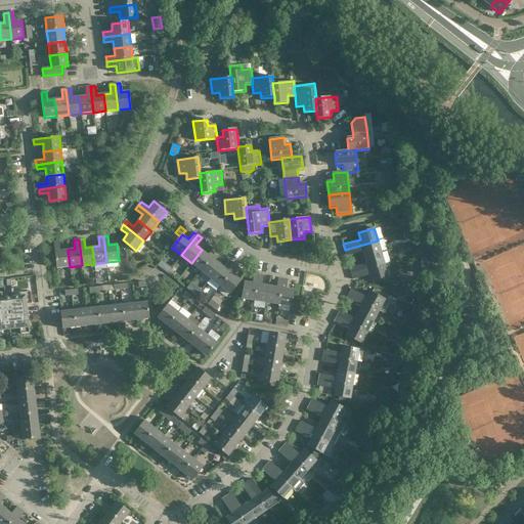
[(365,257),(381,253),(378,241),(345,250),(347,256),(363,251),(365,257)]
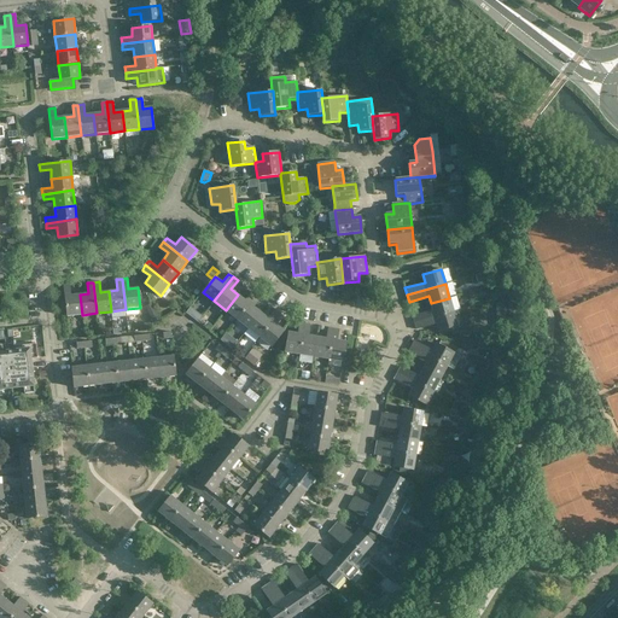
[(68,316),(82,315),(80,295),(71,296),(70,285),(63,285),(68,316)]
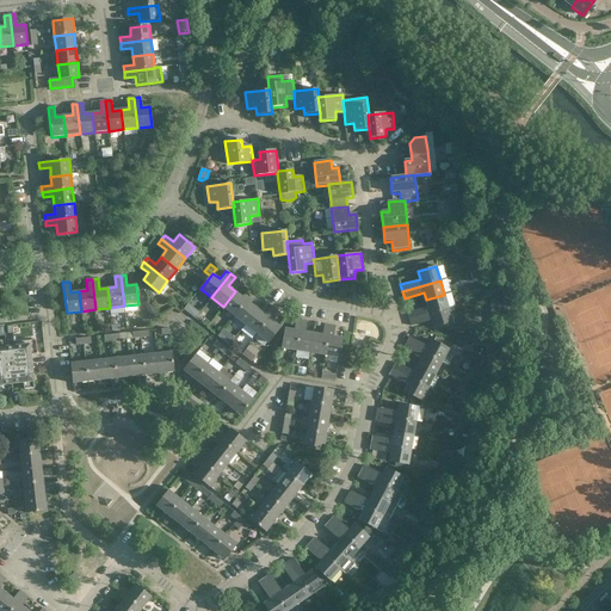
[(248,288),(242,296),(235,291),(223,307),(234,315),(253,291),(248,288)]
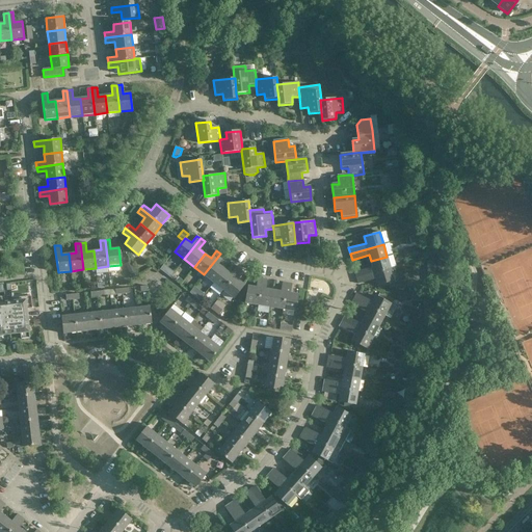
[(224,257),(220,254),(204,274),(214,283),(224,269),(218,264),(224,257)]
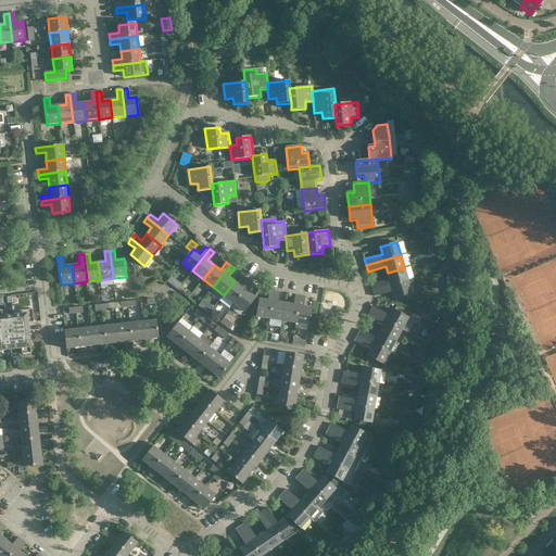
[(408,280),(404,268),(388,273),(390,279),(371,285),(374,290),(408,280)]
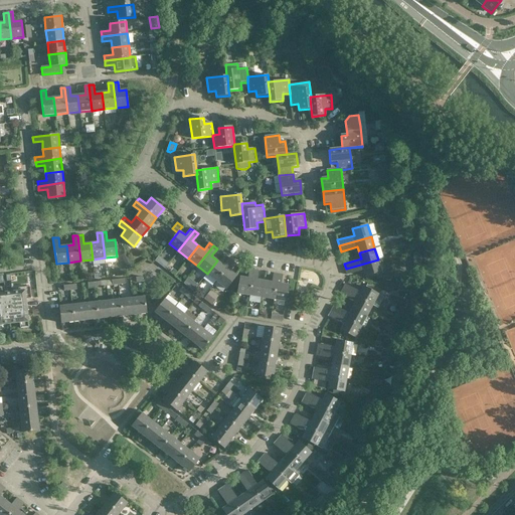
[(134,268),(126,252),(121,255),(124,263),(129,271),(134,268)]
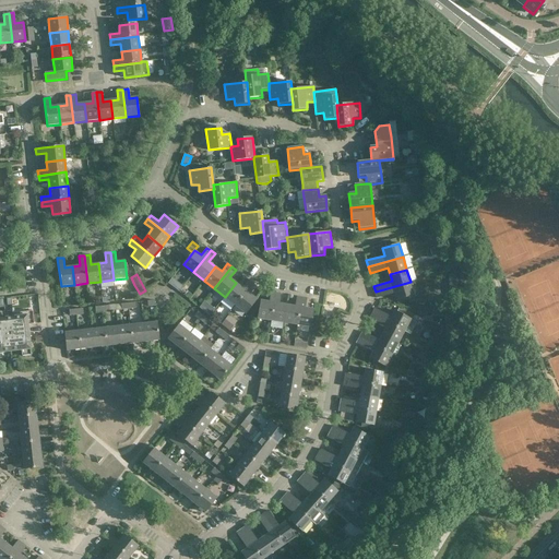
[(242,287),(236,283),(225,297),(235,305),(252,283),(248,280),(242,287)]
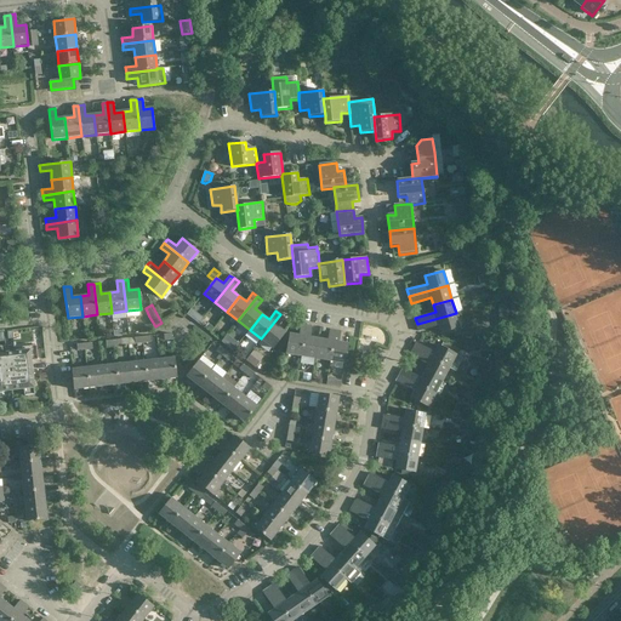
[(442,334),(460,328),(456,313),(417,324),(419,331),(439,325),(442,334)]
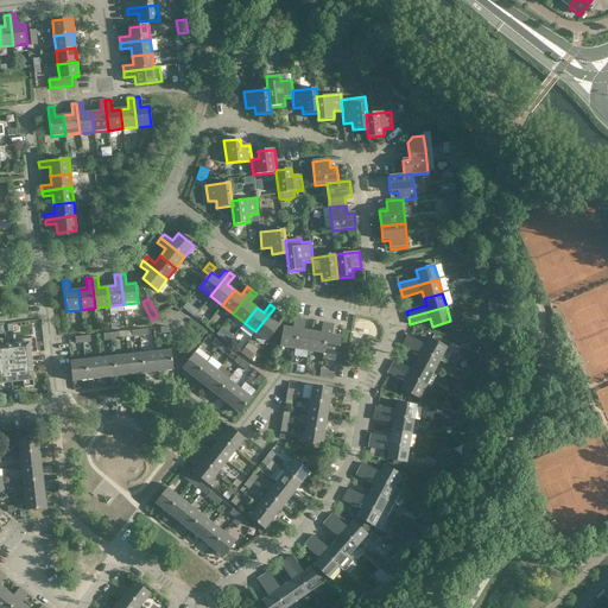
[(273,320),(279,311),(274,308),(255,331),(267,341),(279,325),(273,320)]
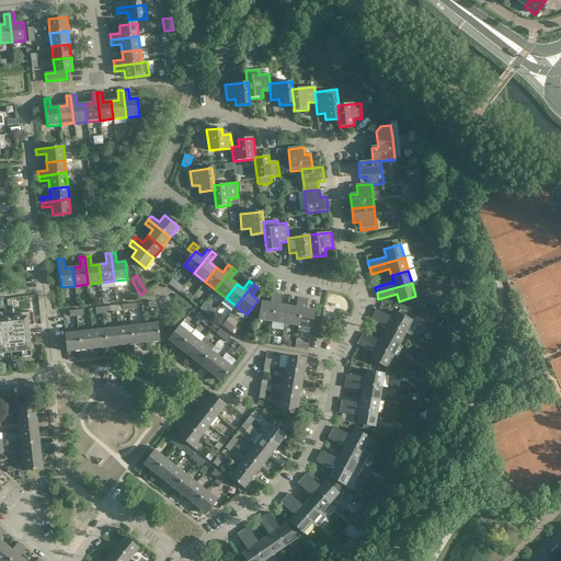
[(259,319),(272,321),(276,294),(272,293),(270,302),(262,301),(259,319)]
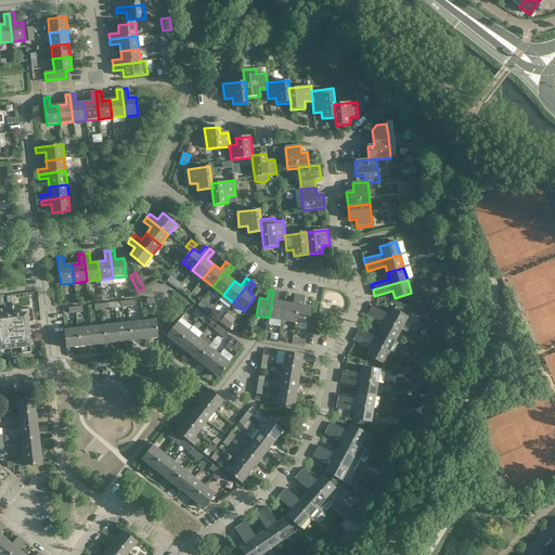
[(278,301),(279,292),(273,291),(269,318),(282,320),(285,302),(278,301)]
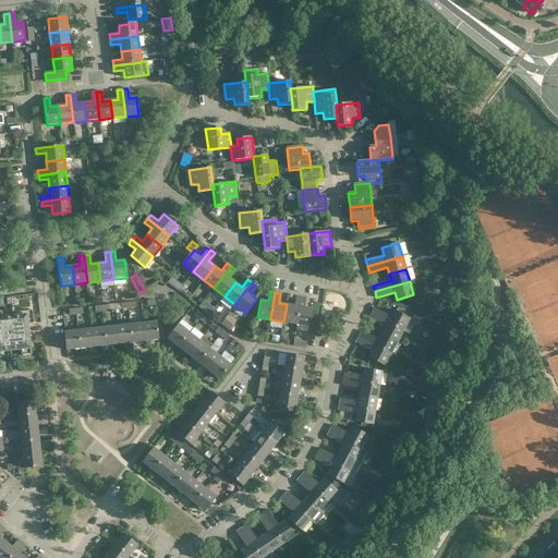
[(283,322),(296,324),(301,296),(295,295),(294,305),(287,304),(283,322)]
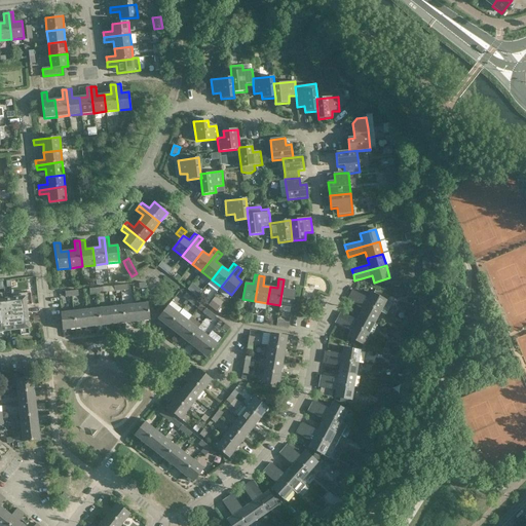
[(289,280),(284,279),(279,305),(292,308),(295,291),(287,290),(289,280)]
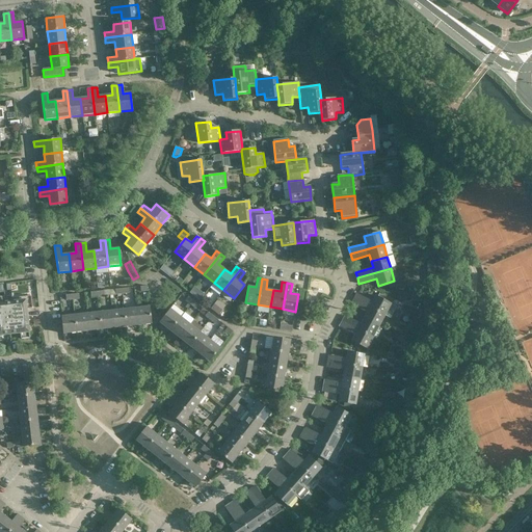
[(356,293),(354,299),(384,315),(390,318),(396,307),(375,296),(372,301),(356,293)]
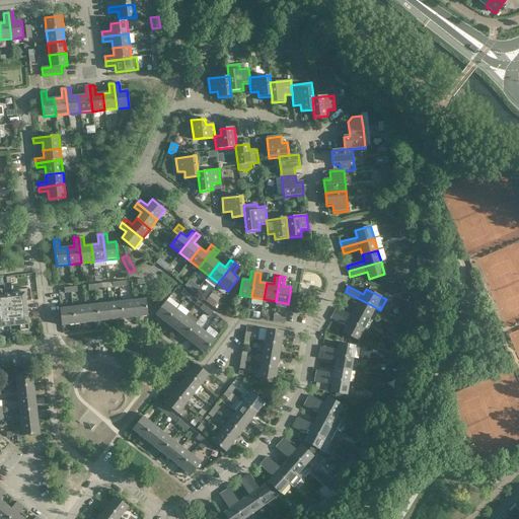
[(0,310),(11,310),(9,294),(3,295),(2,289),(0,289),(0,310)]
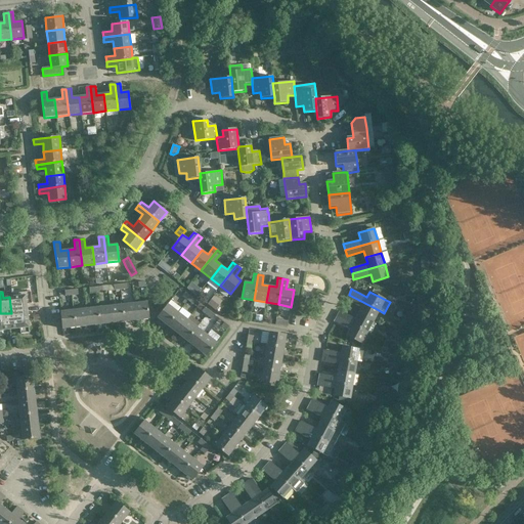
[(18,296),(9,297),(11,313),(27,311),(27,304),(33,303),(31,292),(18,293),(18,296)]
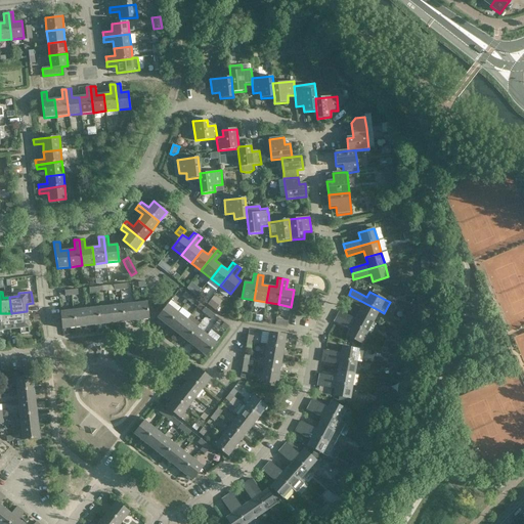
[(187,300),(190,296),(185,292),(181,296),(184,299),(187,300)]
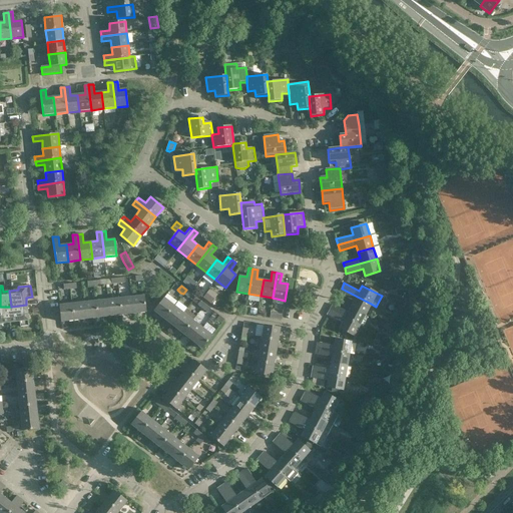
[(376,307),(371,304),(342,289),(339,294),(354,302),(351,307),(365,315),(371,305),(376,307)]
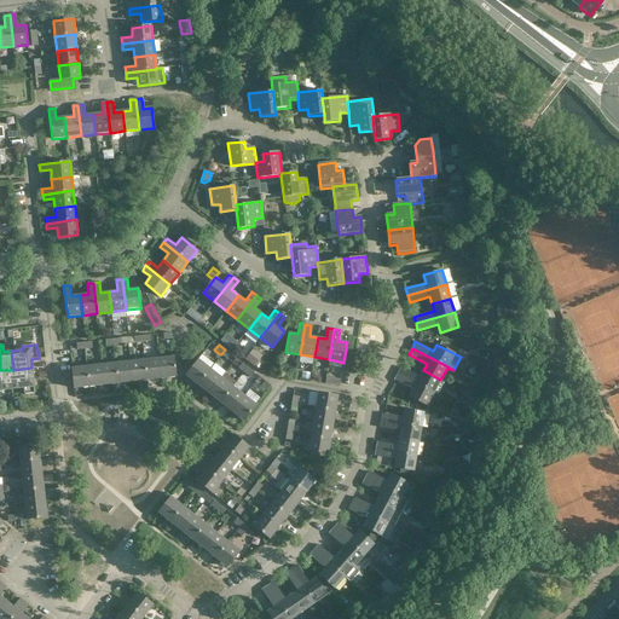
[(225,350),(221,354),(227,359),(231,354),(225,350)]
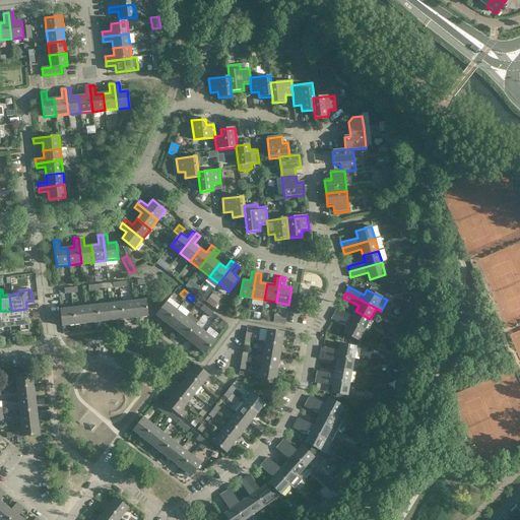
[(213,308),(217,302),(210,296),(205,302),(213,308)]
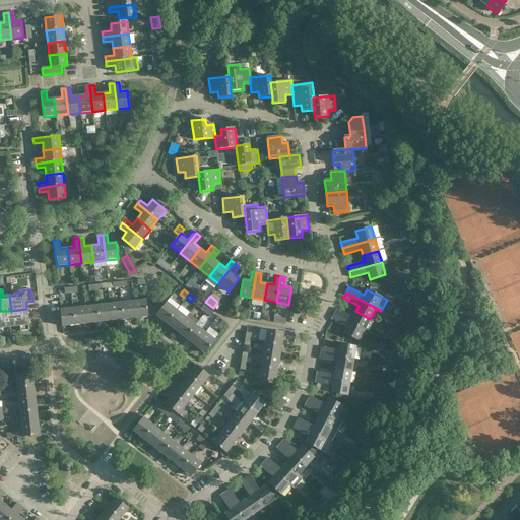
[(148,316),(146,300),(133,301),(135,318),(148,316)]
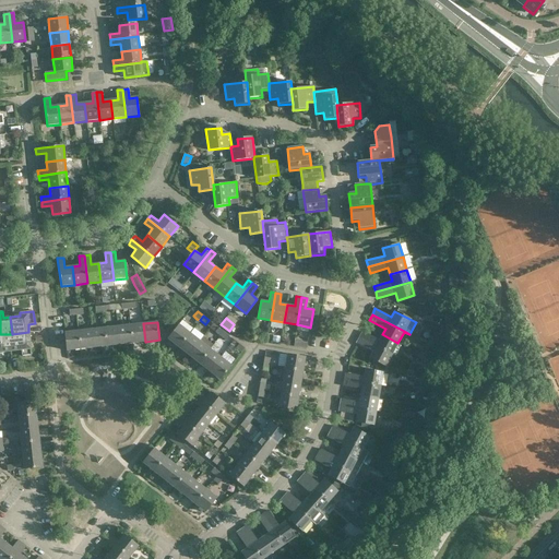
[(132,343),(145,342),(143,323),(130,325),(132,343)]
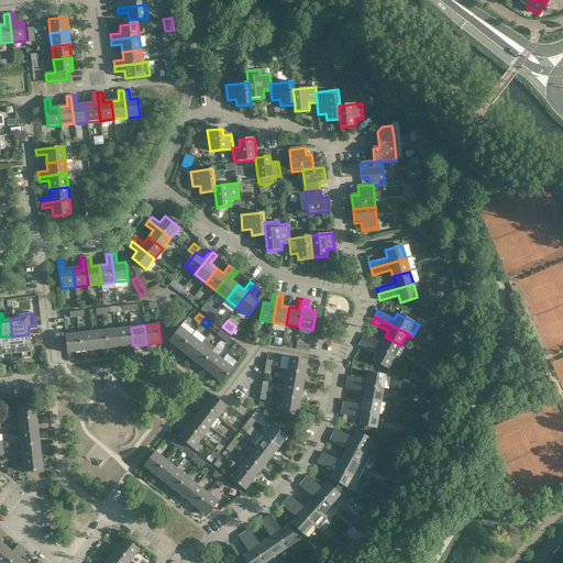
[(131,328),(118,329),(120,346),(133,345),(131,328)]
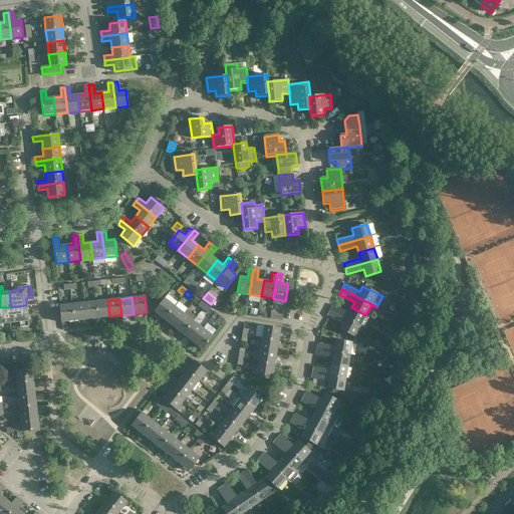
[(155,312),(165,319),(175,306),(165,299),(155,312)]
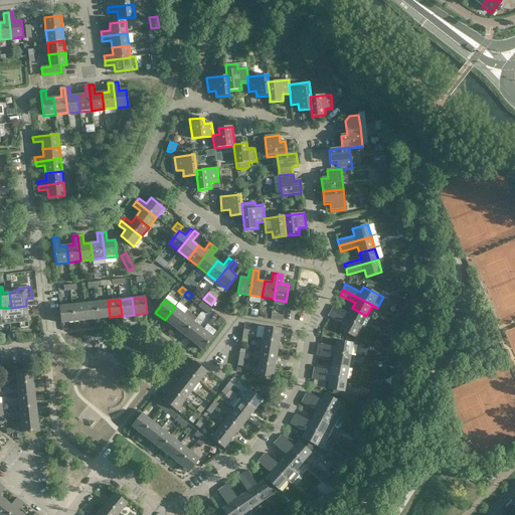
[(110,317),(108,301),(96,302),(98,319),(110,317)]
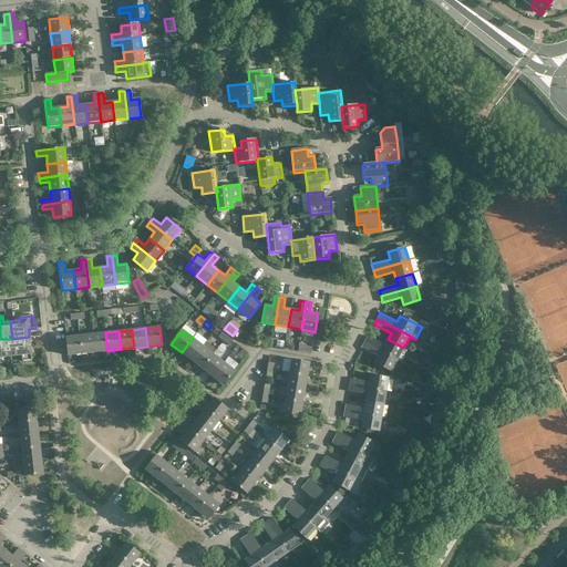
[(94,352),(107,351),(105,332),(92,334),(94,352)]
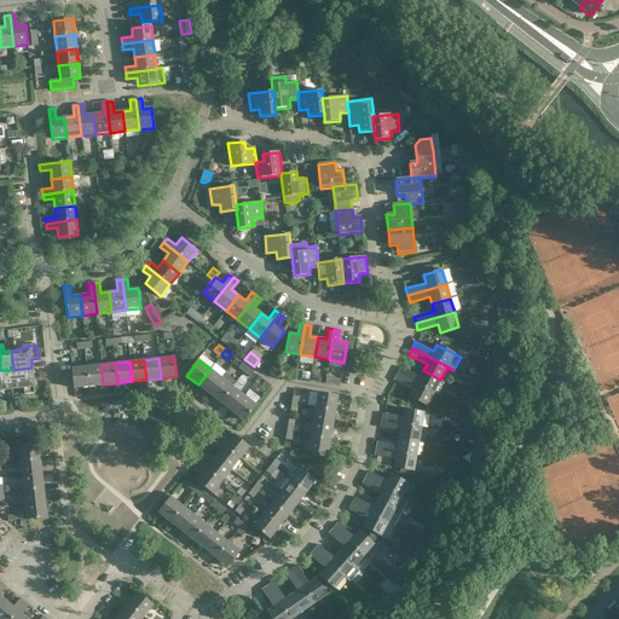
[(248,368),(242,363),(237,368),(243,372),(248,368)]
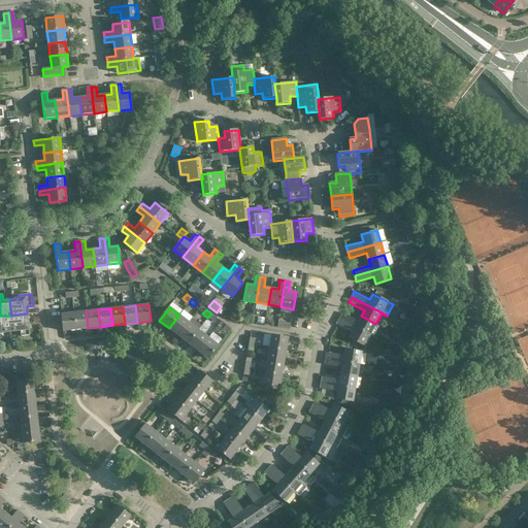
[(75,330),(88,328),(86,311),(74,312),(75,330)]
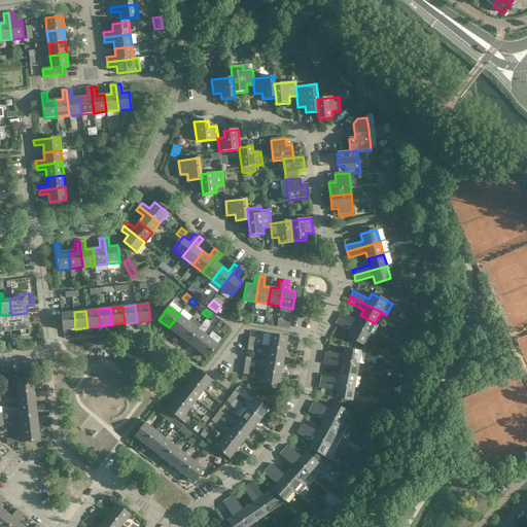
[(75,329),(74,312),(61,314),(63,330),(75,329)]
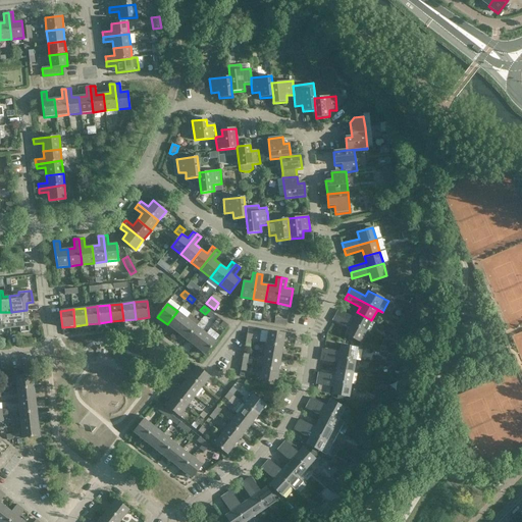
[(27,310),(11,312),(13,327),(20,326),(20,332),(30,331),(27,310)]
